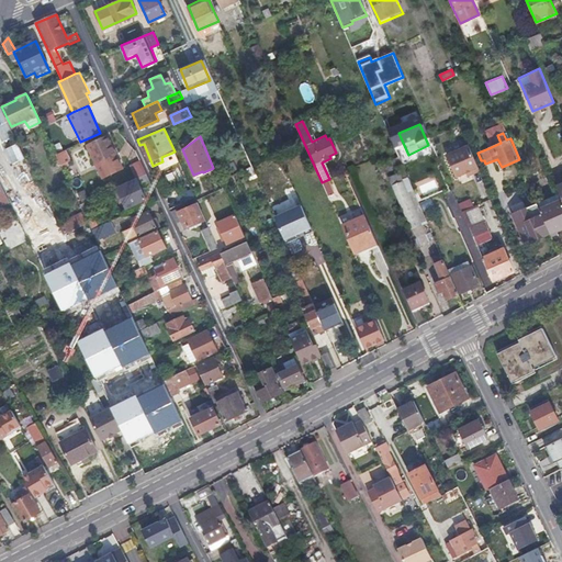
[(125,168),(111,138),(89,146),(104,178),(125,168)]
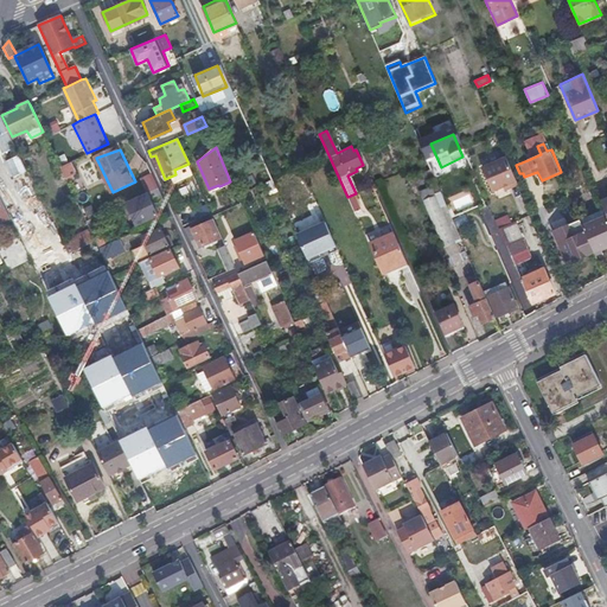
[(506,158),(483,168),(493,192),(504,187),(505,191),(518,185),(506,158)]
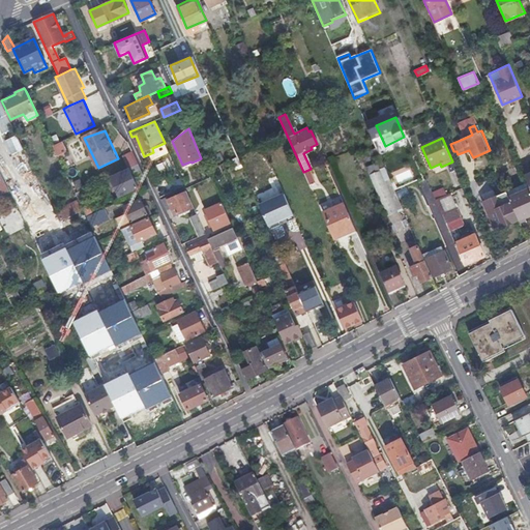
[(60,141),(52,145),(57,155),(65,151),(60,141)]
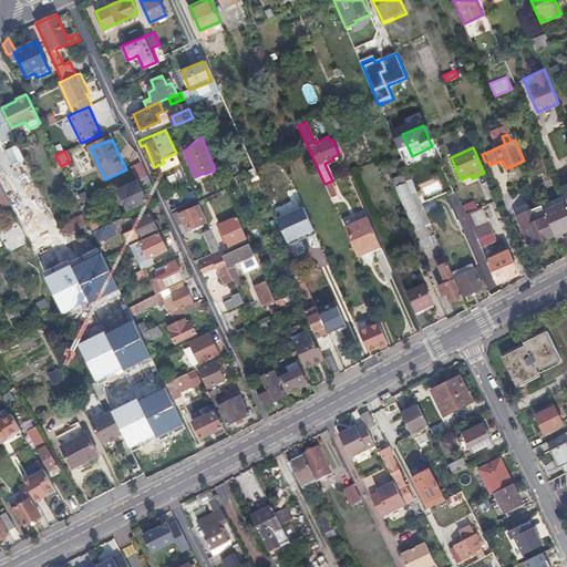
[(150,177),(143,163),(133,167),(140,182),(150,177)]
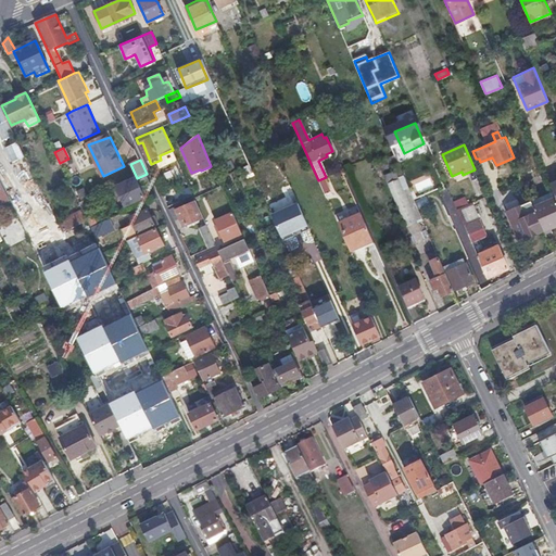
[(412,239),(428,232),(406,181),(400,184),(397,177),(387,181),(412,239)]
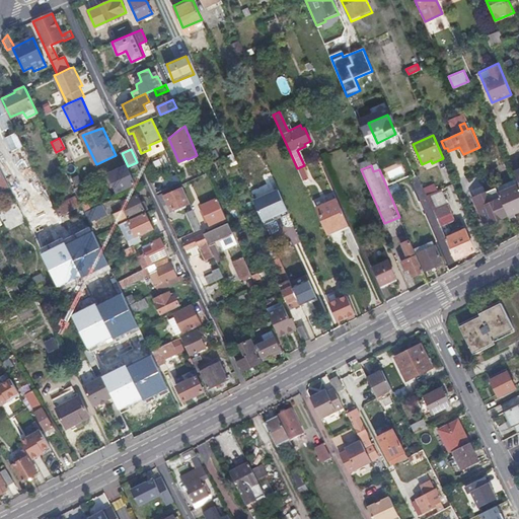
[(135,182),(128,166),(108,174),(117,192),(135,182)]
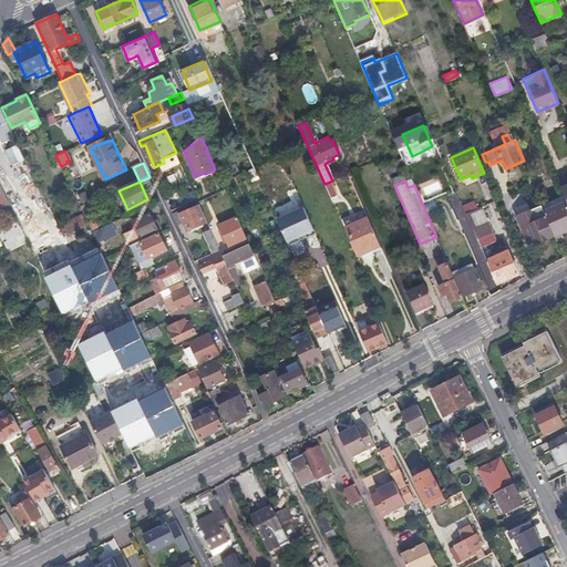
[(183,205),(192,200),(188,192),(179,196),(183,205)]
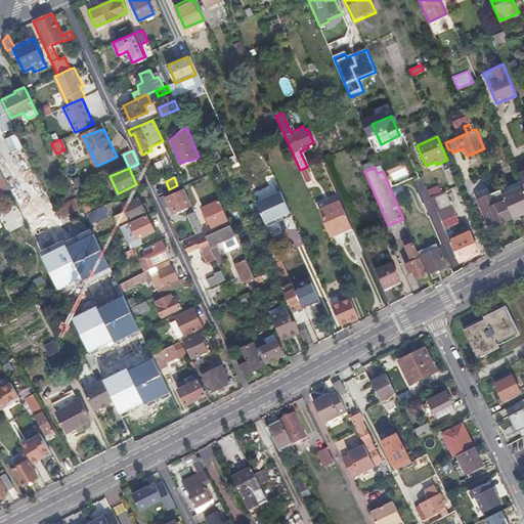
[(505,194),(523,186),(521,180),(501,189),(505,194)]
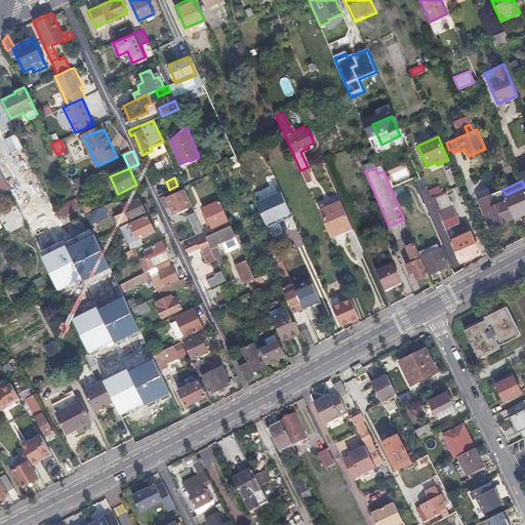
[(516,218),(524,213),(524,187),(506,195),(516,218)]
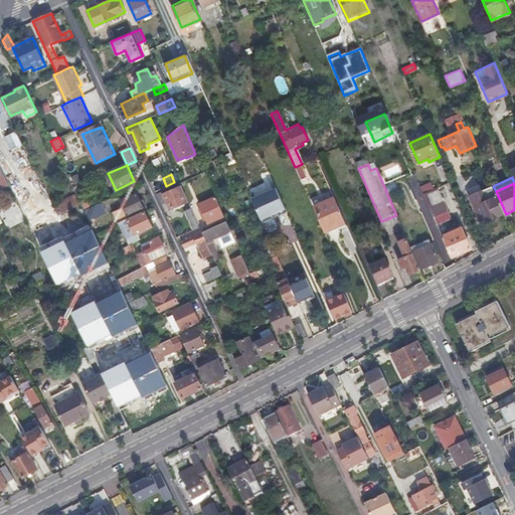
[(77,184),(71,187),(76,196),(80,205),(82,211),(89,208),(77,184)]
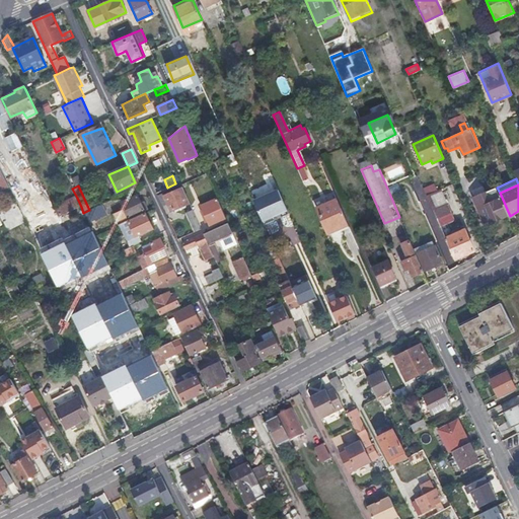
[(491,225),(510,216),(500,193),(497,188),(477,197),(490,224),(491,225)]
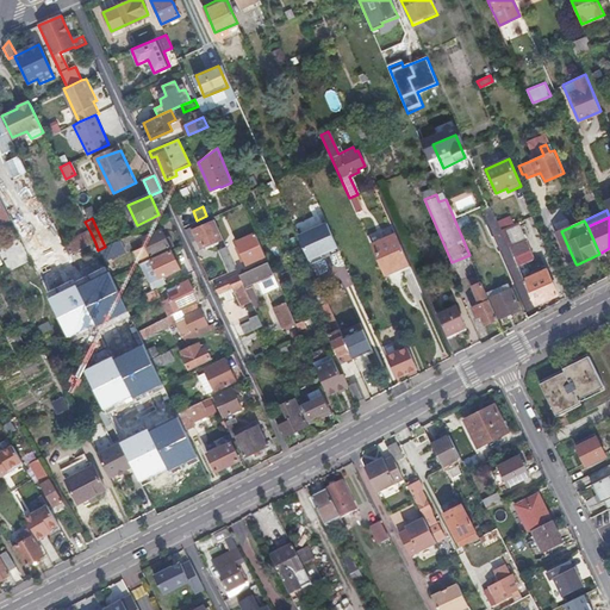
[(195,230),(198,237),(203,246),(222,237),(215,222),(195,230)]
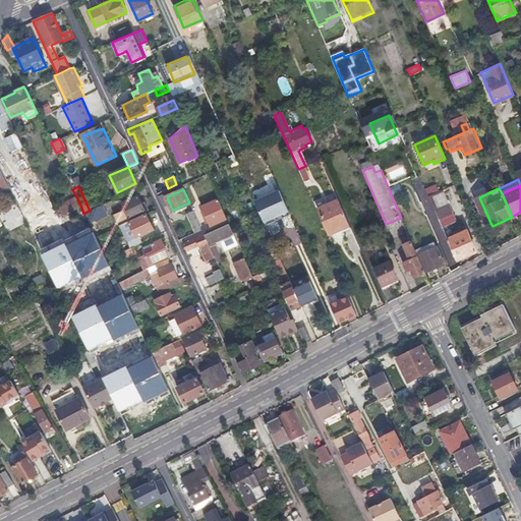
[(437,217),(442,227),(448,224),(455,221),(441,189),(427,195),(437,217)]
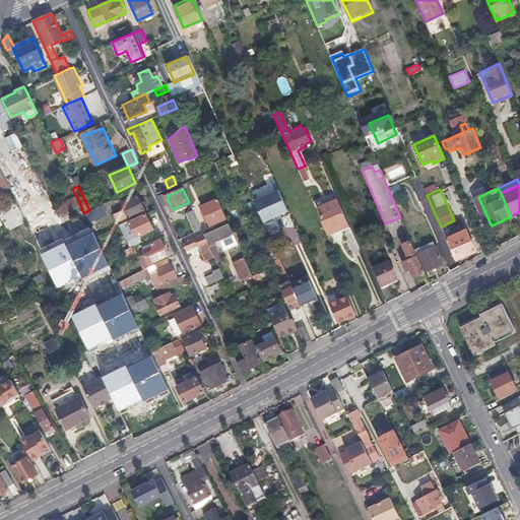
[(286,212),(277,191),(253,201),(261,222),(286,212)]
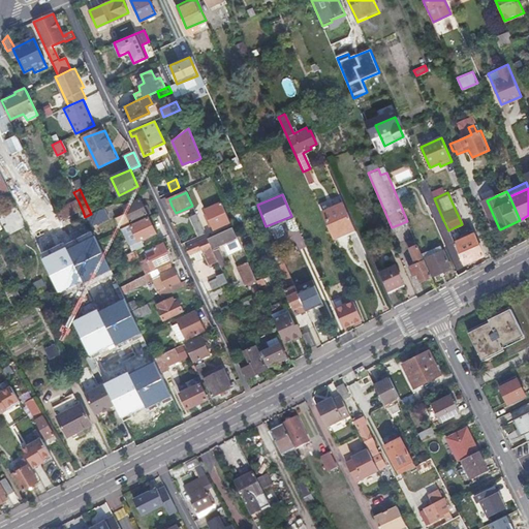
[(167,195),(161,198),(161,201),(164,209),(172,206),(169,199),(167,195)]
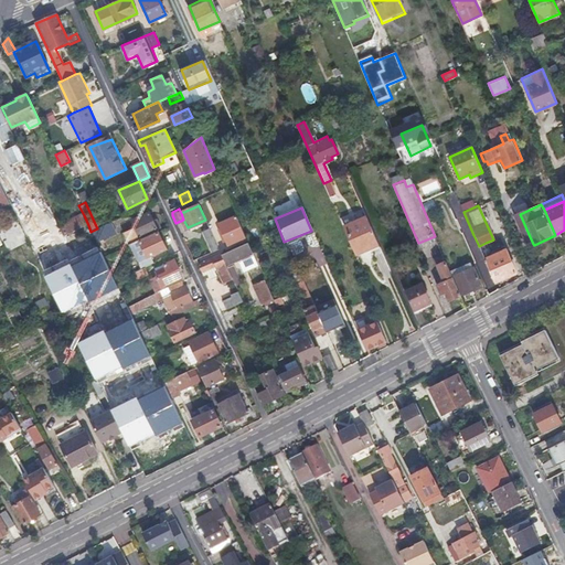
[(125,236),(129,245),(141,241),(139,237),(157,230),(149,212),(131,220),(134,226),(136,232),(125,236)]
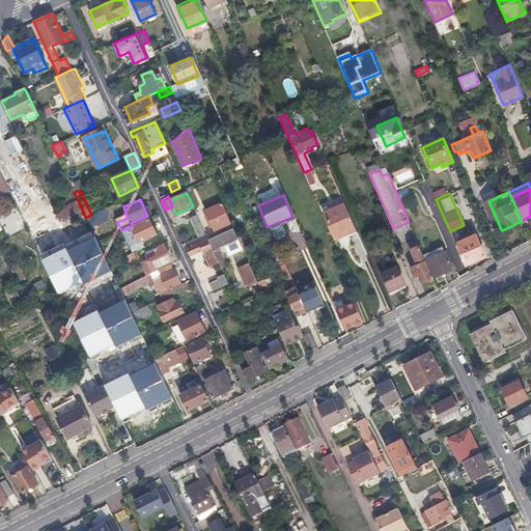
[(501,229),(488,201),(484,203),(497,231),(501,229)]
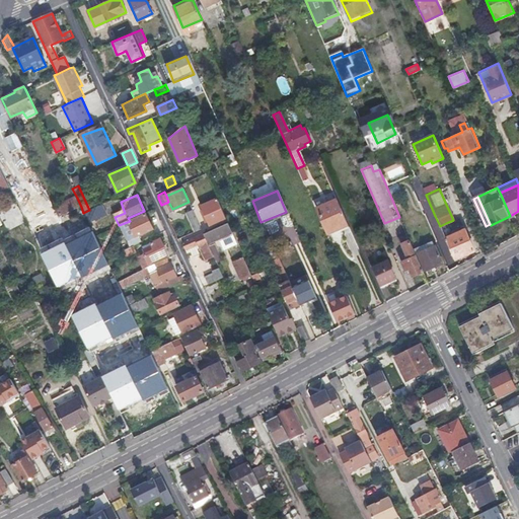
[(77,198),(54,209),(58,217),(81,207),(77,198)]
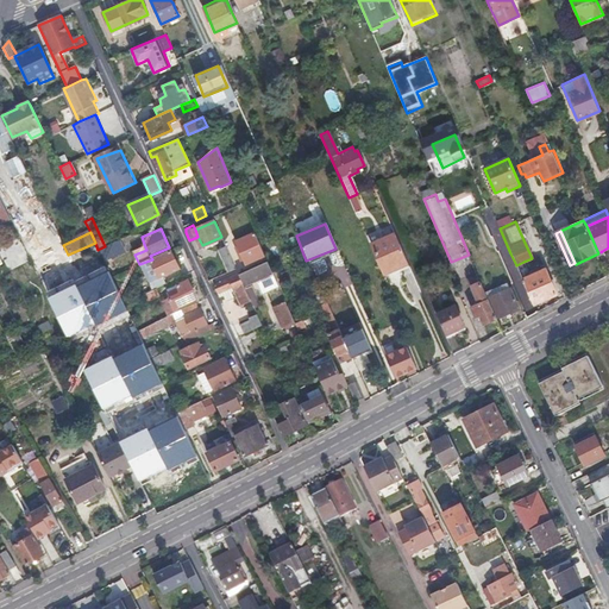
[(264,255),(255,233),(236,242),(245,263),(264,255)]
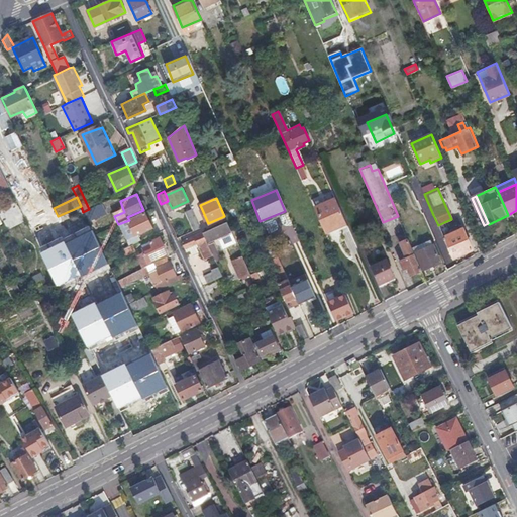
[(334,233),(347,226),(335,201),(316,210),(327,234),(333,231),(334,233)]
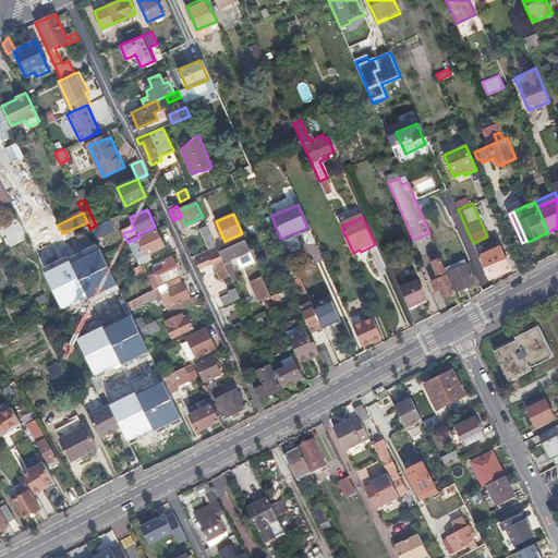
[(104,222),(109,233),(112,231),(108,220),(104,222)]
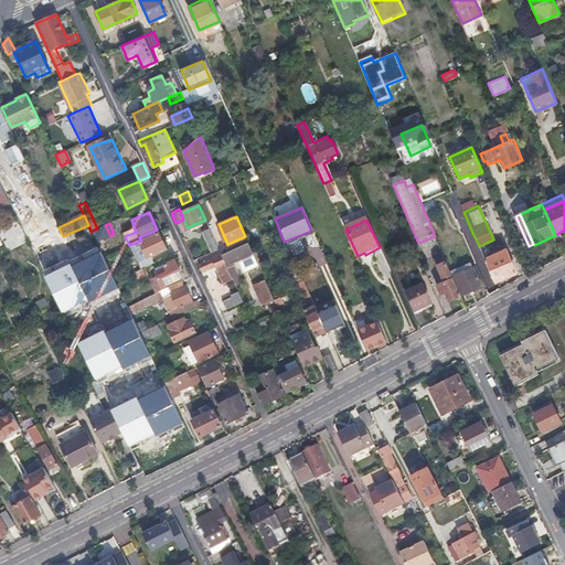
[(97,228),(91,232),(96,243),(110,236),(105,225),(97,228)]
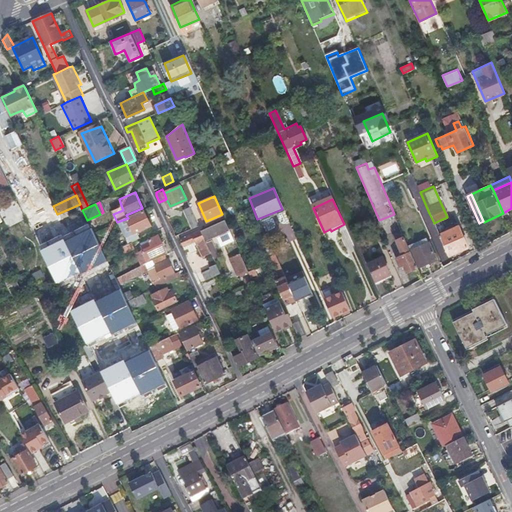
[(111,209),(113,214),(123,210),(121,205),(111,209)]
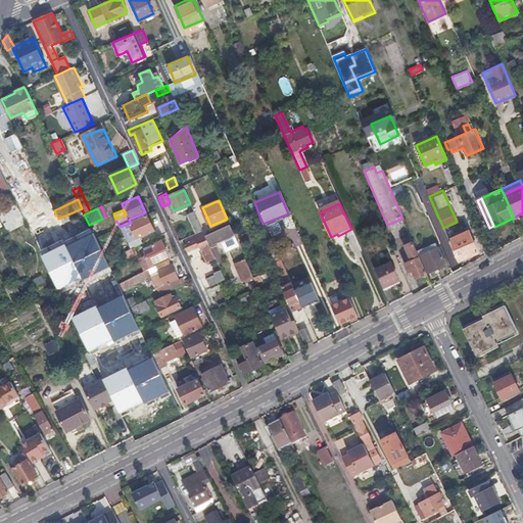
[(188,212),(196,232),(202,230),(193,210),(188,212)]
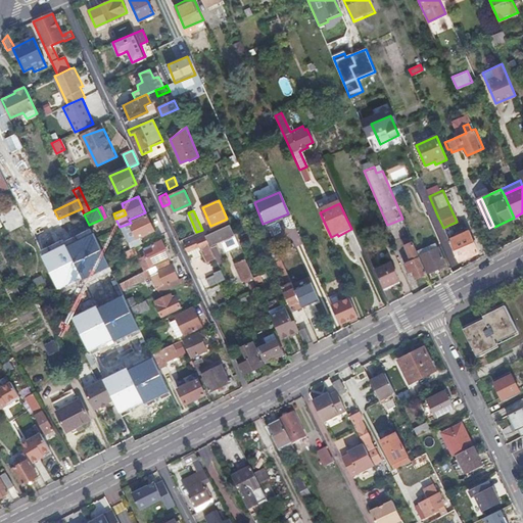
[(0,214),(0,219),(3,227),(5,229),(9,227),(2,214),(0,214)]
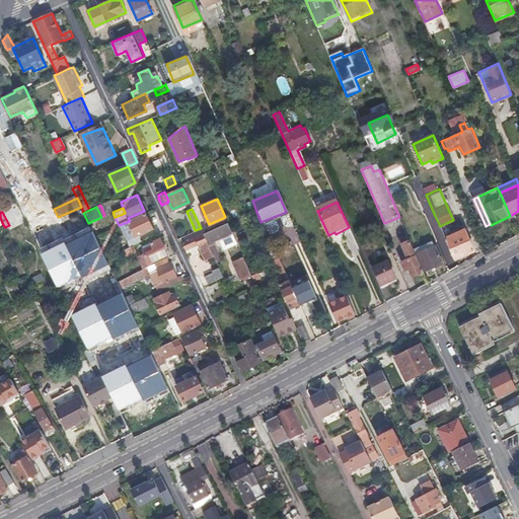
[(153,229),(146,215),(121,226),(131,247),(134,246),(142,242),(139,235),(153,229)]
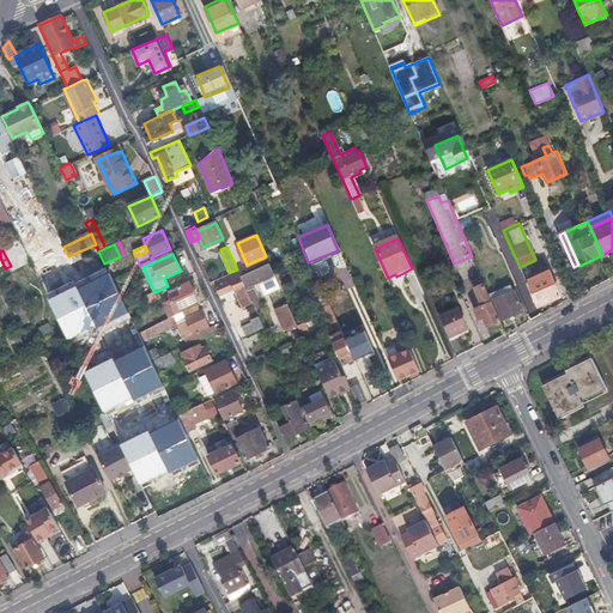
[(508,277),(521,271),(520,267),(514,255),(501,260),(508,277)]
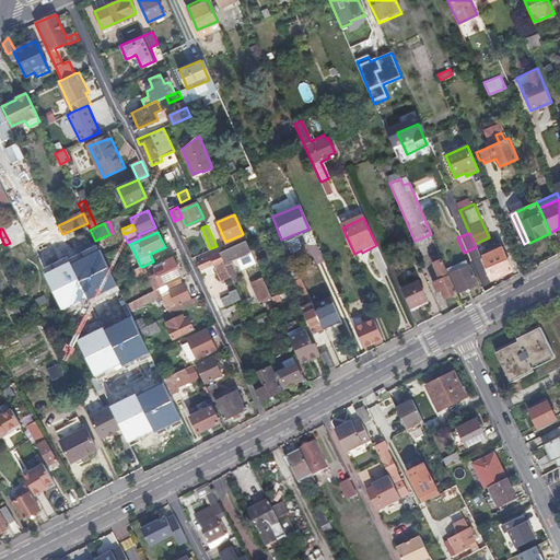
[(249,251),(245,241),(220,252),(230,275),(234,282),(236,281),(235,279),(237,278),(231,263),(230,264),(229,260),(249,251)]
